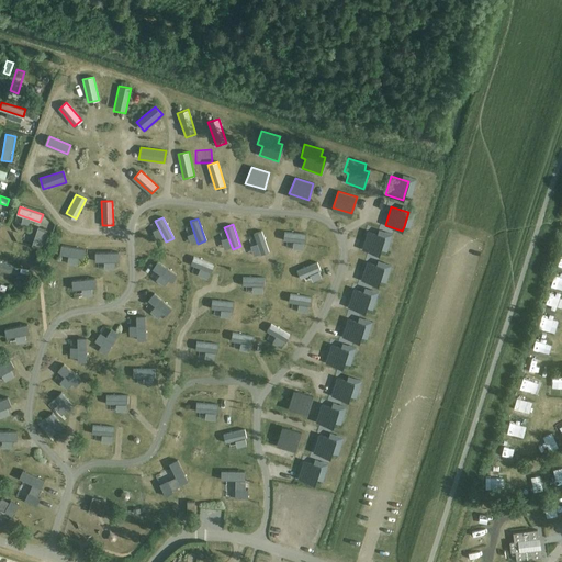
[(270,253),(262,231),(254,234),(261,256),(270,253)]
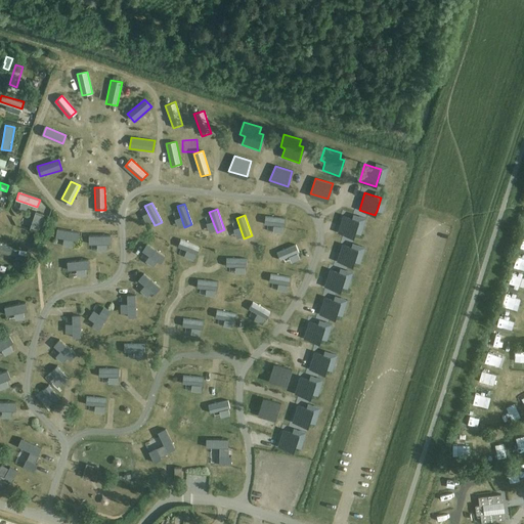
[(358,220),(351,218),(342,215),(337,232),(353,237),(354,232),(358,220)]
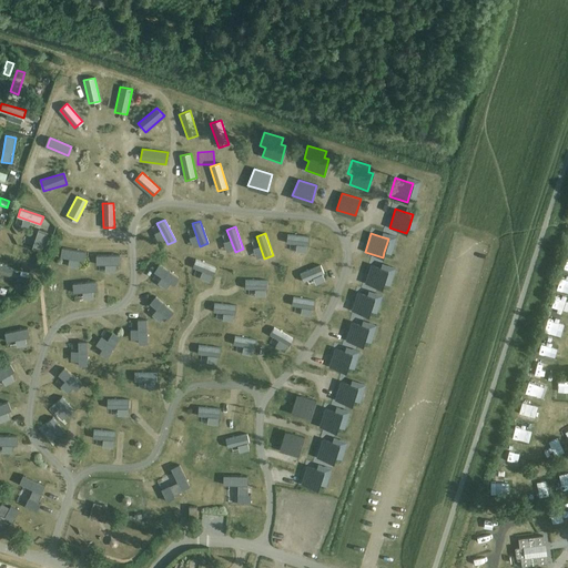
[(308,246),(310,236),(287,234),(286,244),(308,246)]
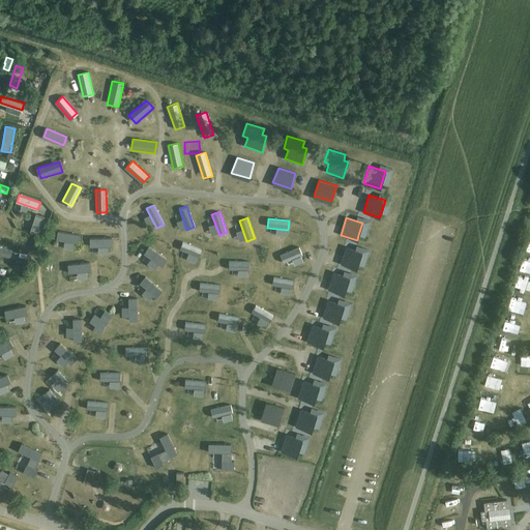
[(80,236),(59,232),(57,240),(78,244),(80,236)]
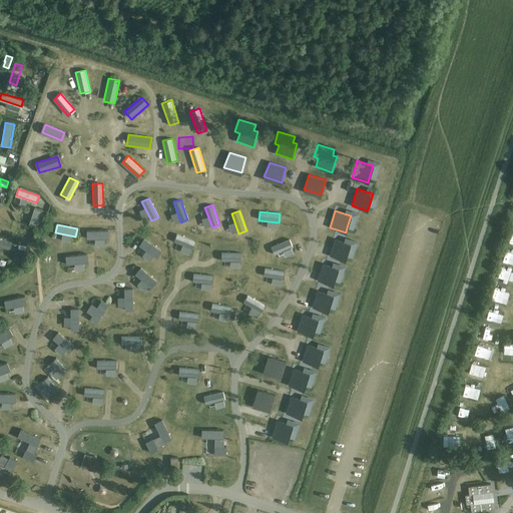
[(275,228),(276,240),(292,239),(291,228),(275,228)]
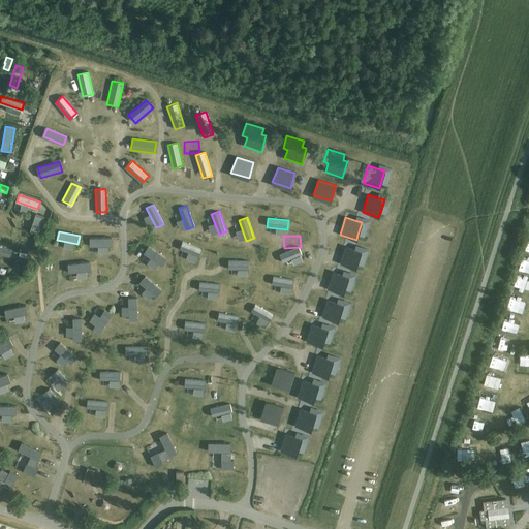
[(113,239),(90,239),(90,247),(113,247),(113,239)]
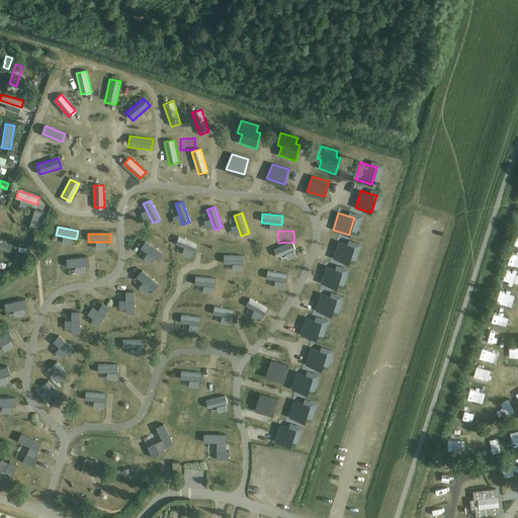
[(199,244),(178,237),(175,245),(196,252),(199,244)]
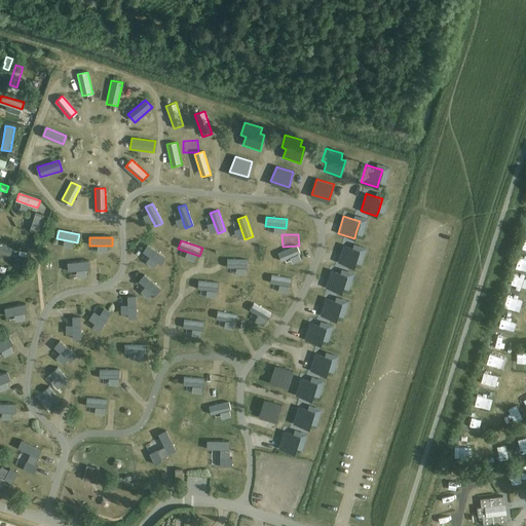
[(87,258),(86,245),(71,246),(71,259),(87,258)]
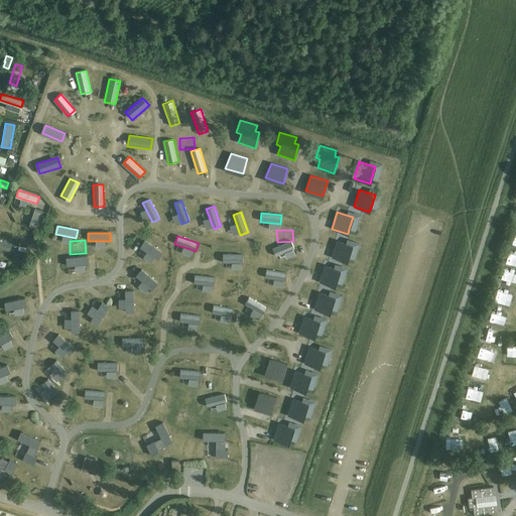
[(346,243),(337,240),(332,258),(347,262),(349,258),(352,245),(346,243)]
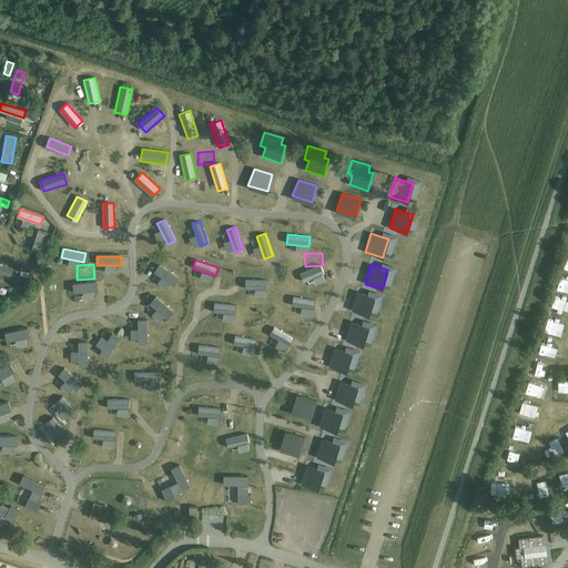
[(180,277),(159,265),(154,272),(175,285),(180,277)]
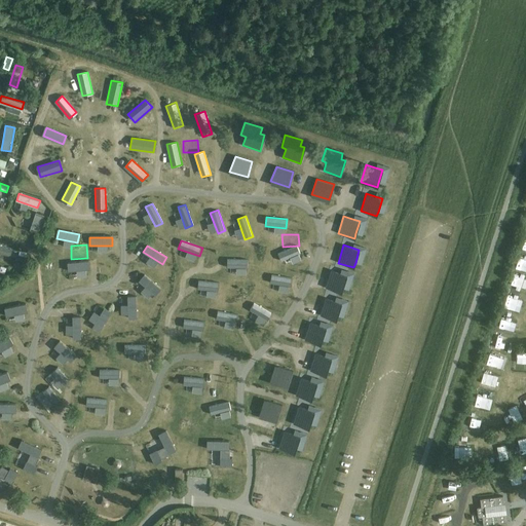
[(0,247),(0,254),(10,257),(12,250),(0,247)]
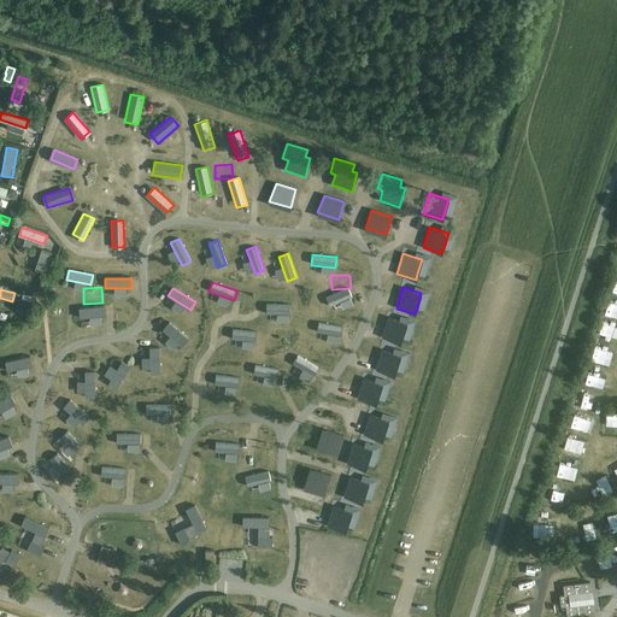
[(350,289),(324,299),(328,306),(353,298),(350,289)]
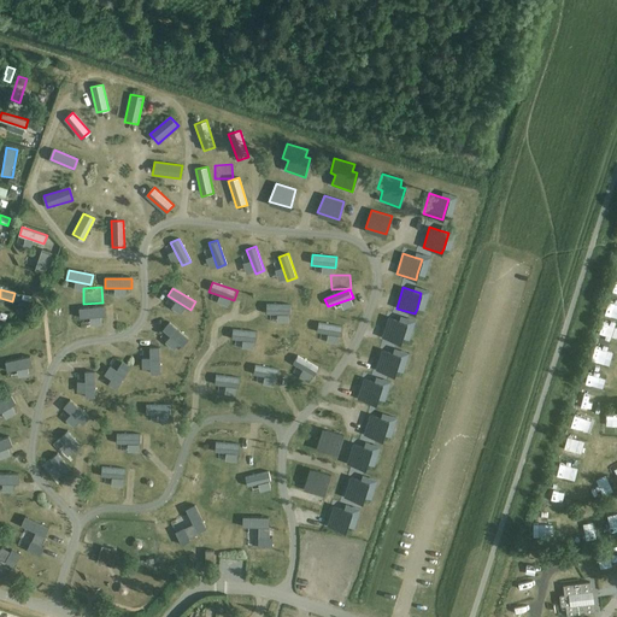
[(80,306),(80,318),(105,316),(104,305),(80,306)]
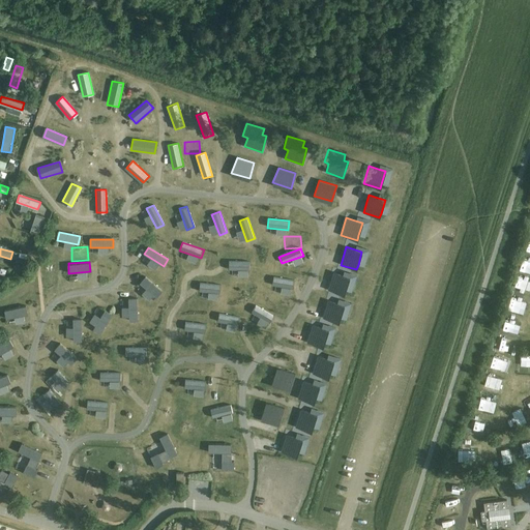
[(350,277),(343,275),(333,272),(327,290),(344,295),(346,291),(350,277)]
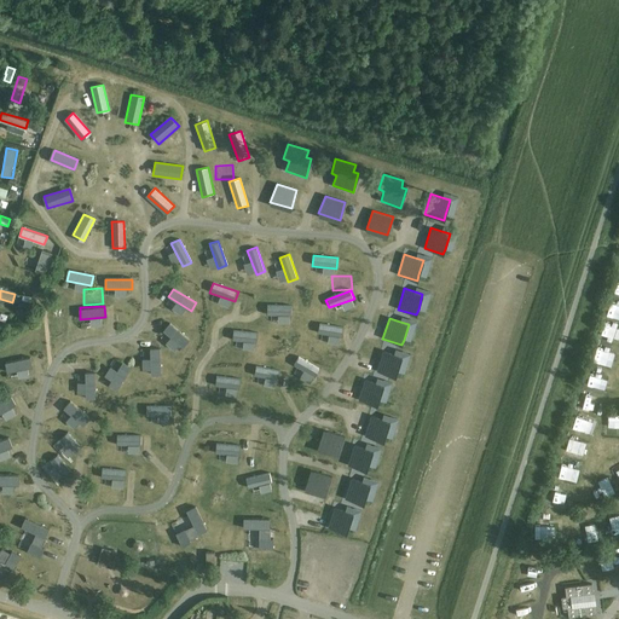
[(168,322),(161,329),(183,350),(190,342),(168,322)]
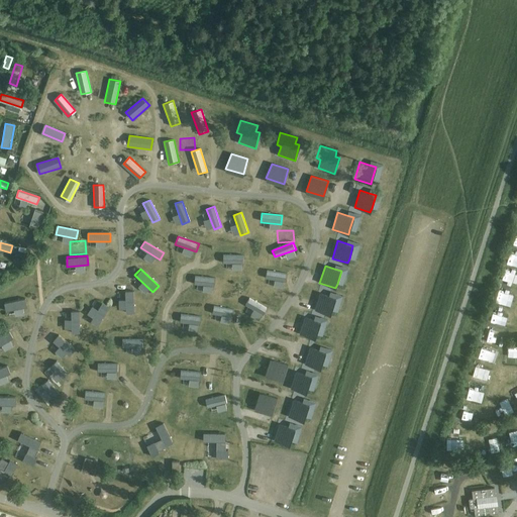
[(288,275),(267,271),(266,279),(286,283),(288,275)]
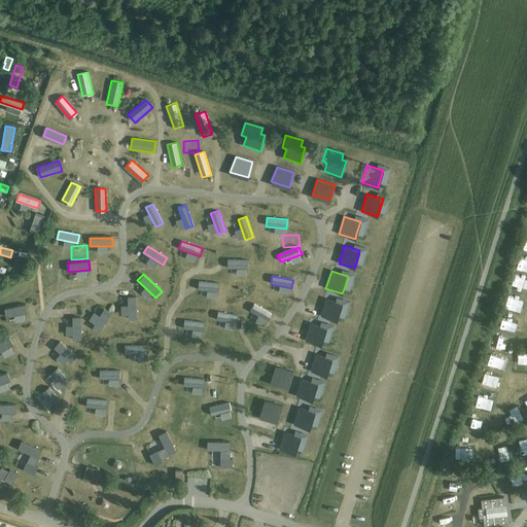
[(220,284),(199,282),(198,289),(219,291),(220,284)]
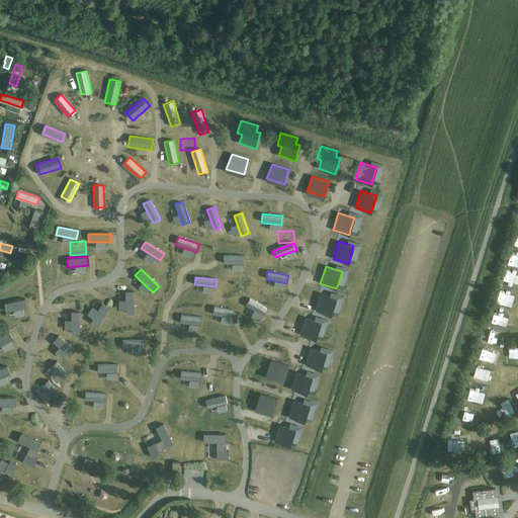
[(226,291),(242,290),(241,278),(225,278),(226,291)]
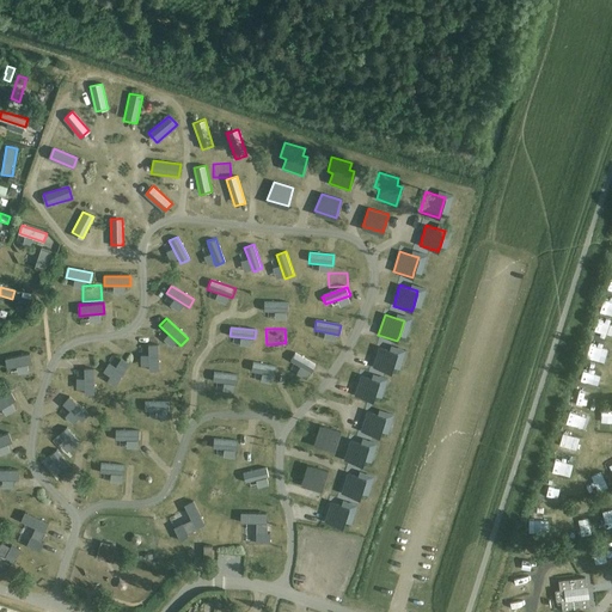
[(159,342),(147,343),(148,371),(160,369),(159,342)]
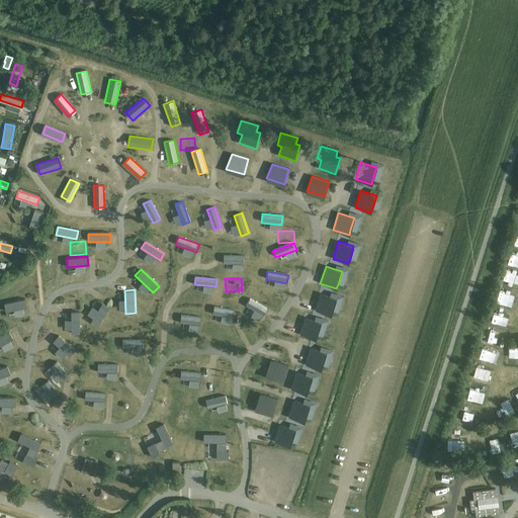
[(240,307),(239,293),(225,294),(225,308),(240,307)]
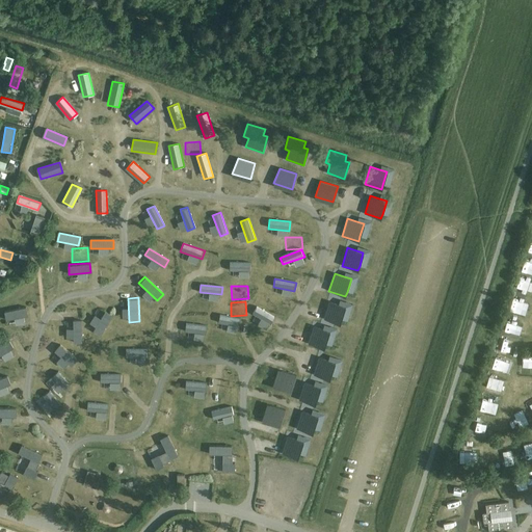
[(338,304),(329,301),(323,319),(340,324),(341,319),(345,307),(338,304)]
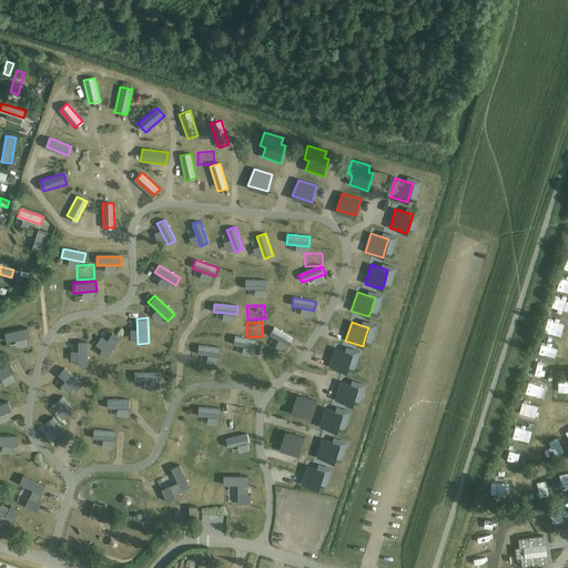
[(8,342),(31,337),(29,328),(6,333),(8,342)]
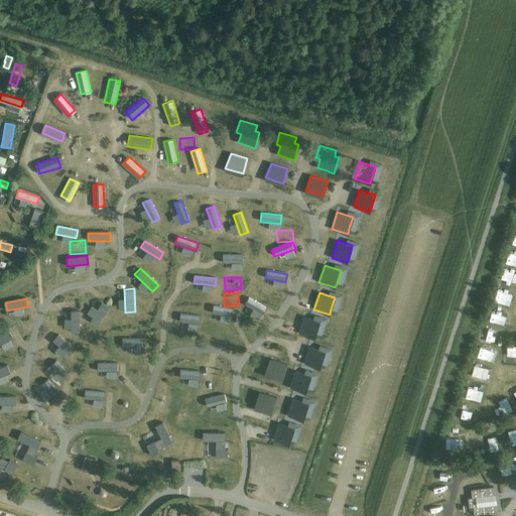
[(268,308),(249,298),(246,304),(264,314),(268,308)]
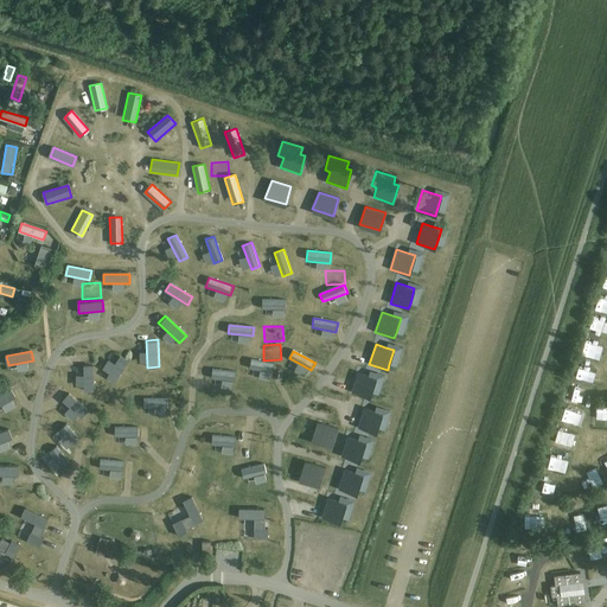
[(120,356),(107,377),(115,382),(128,362),(120,356)]
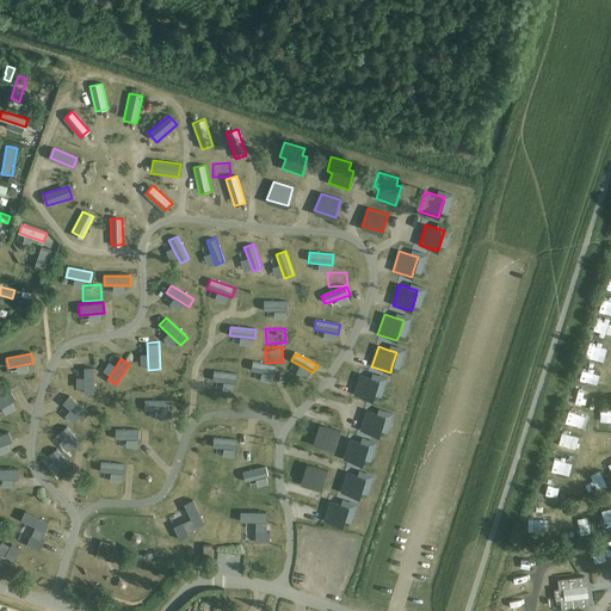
[(276,365),(253,360),(251,370),(275,374),(276,365)]
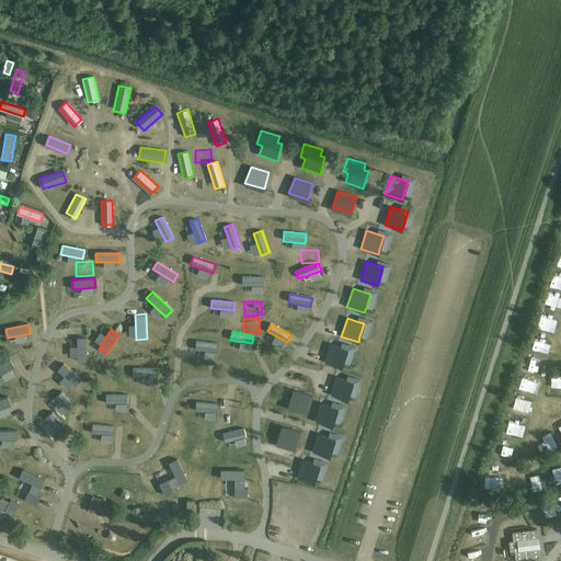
[(77,338),(78,362),(87,362),(86,338),(77,338)]
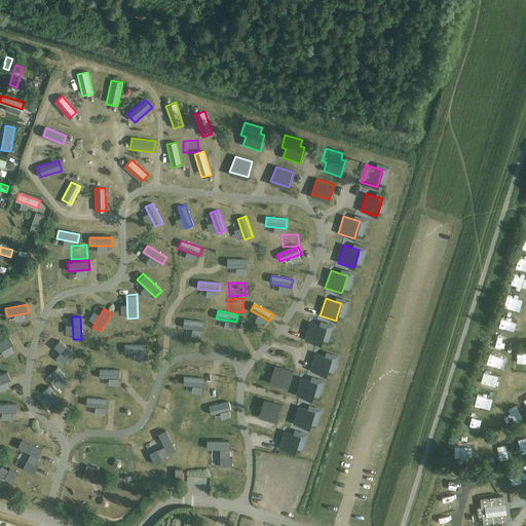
[(205,321),(183,318),(182,327),(204,330),(205,321)]
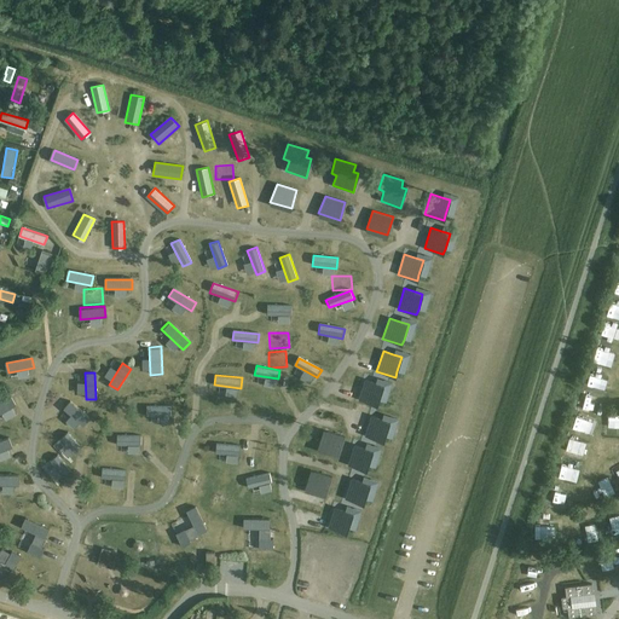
[(385,386),(374,383),(364,380),(358,399),(377,406),(379,401),(385,386)]
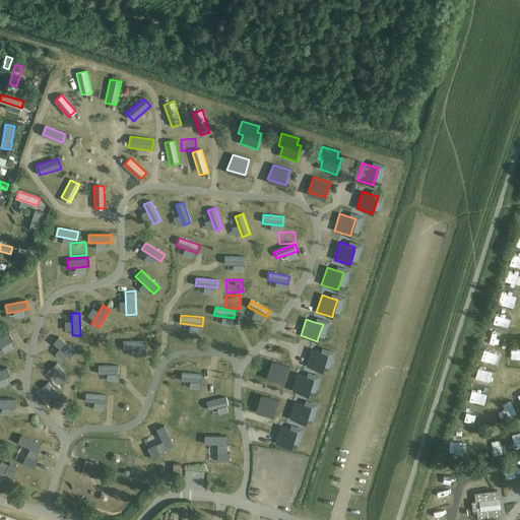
[(219,328),(222,344),(237,342),(234,326),(219,328)]
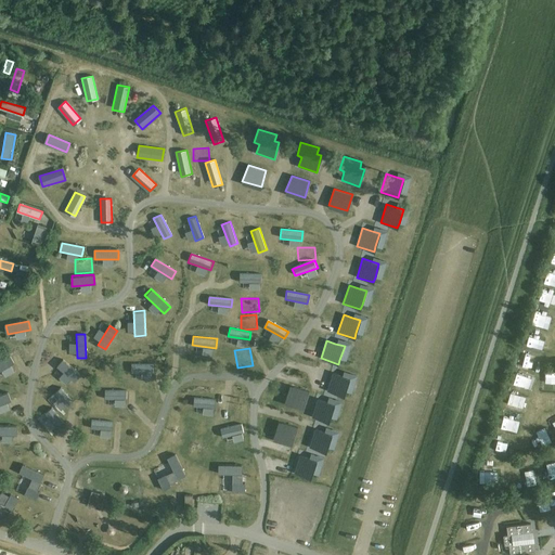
[(10,356),(0,360),(0,372),(14,363),(10,356)]
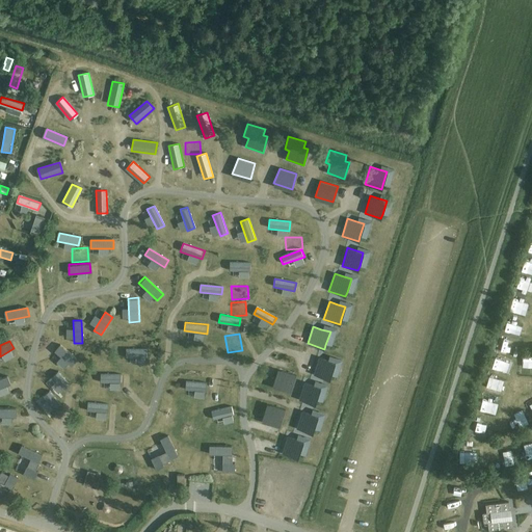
[(54,352),(71,367),(76,360),(60,345),(54,352)]
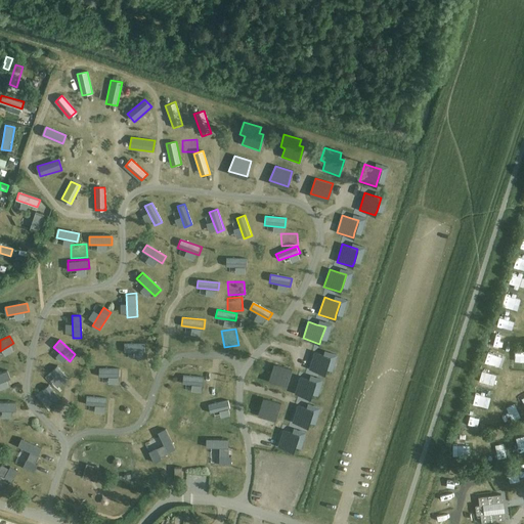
[(145,345),(124,344),(124,352),(144,353),(145,345)]
